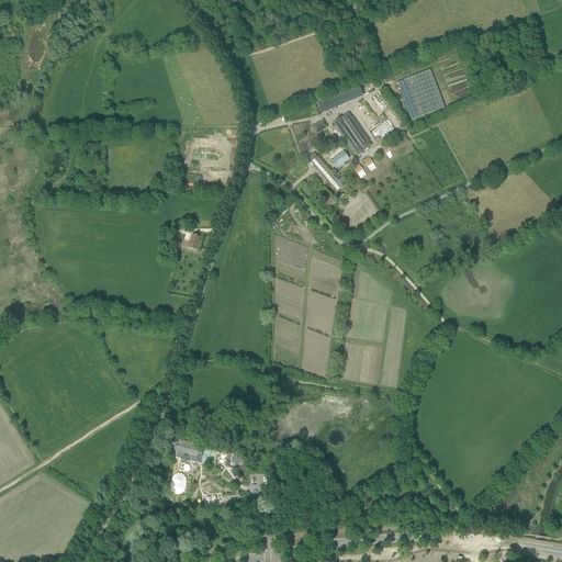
[(404,80),(418,117),(445,108),(430,70),(404,80)]
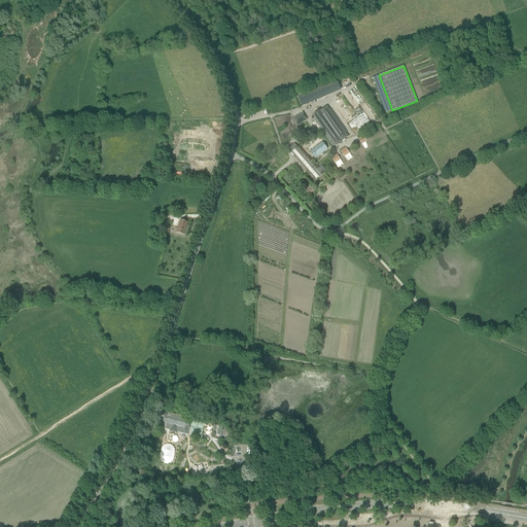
[(344,94),(357,114),(367,108),(364,104),(362,105),(360,103),(363,101),(361,99),(357,101),(354,96),(353,97),(349,91),(344,94)]
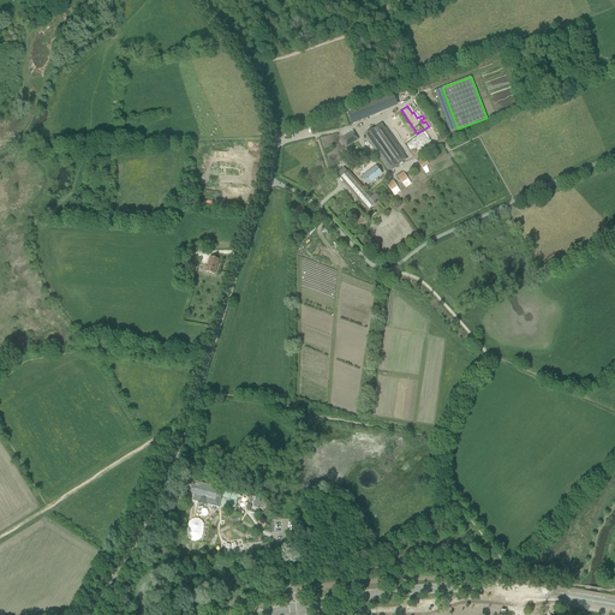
[(364,136),(374,149),(389,172),(399,166),(399,165),(406,160),(382,124),(374,130),(374,129),(364,136)]
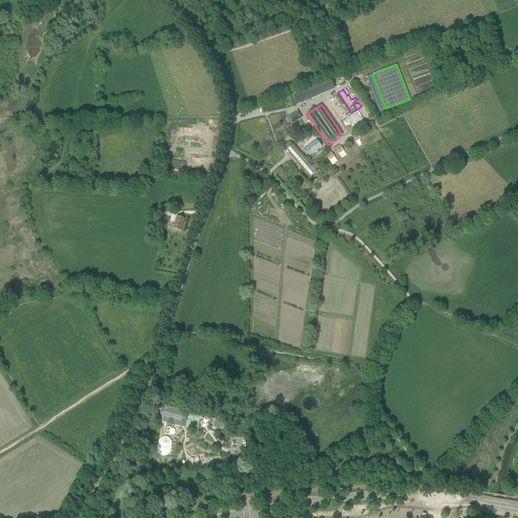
[(286,117),(291,124),(301,117),(297,110),(286,117)]
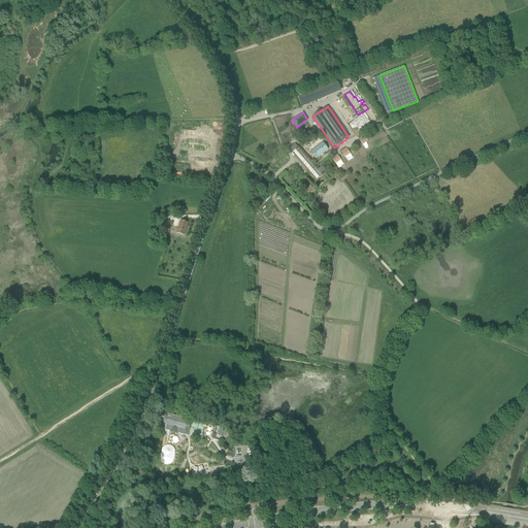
[(362,144),(367,140),(364,135),(359,139),(362,144)]
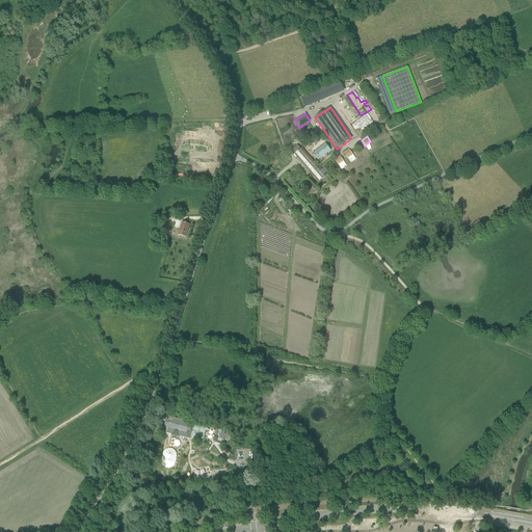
[(297,144),(291,150),(295,154),(294,154),(303,164),(319,183),(326,176),(324,174),(325,174),(327,171),(324,167),(322,169),(321,169),(319,167),(319,168),(316,164),(301,149),(300,149),(297,144)]
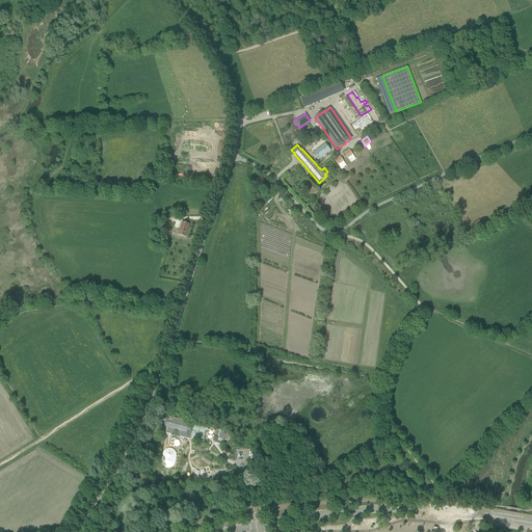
[(323,144),(314,152),(319,158),(328,151),(323,144)]
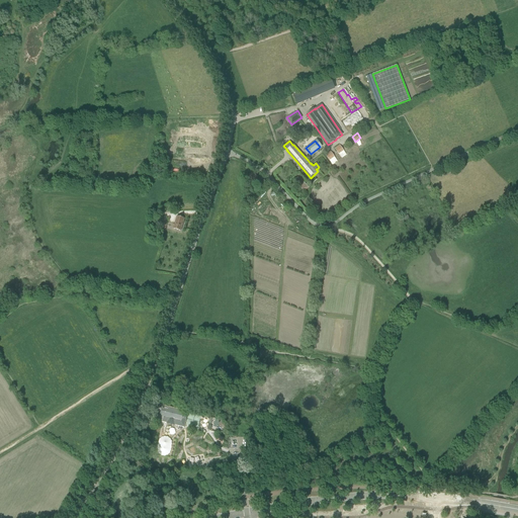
[(335,149),(338,154),(343,150),(340,145),(335,149)]
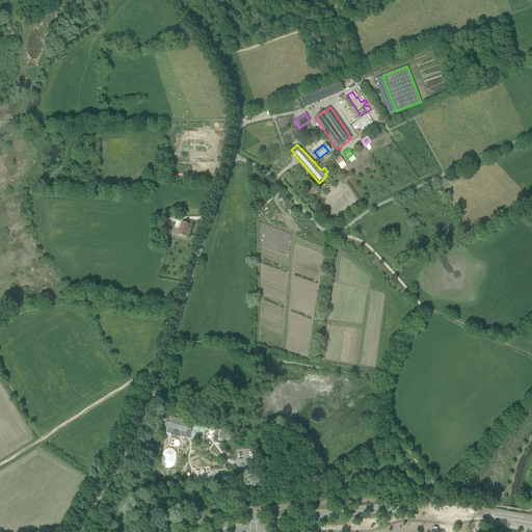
[(335,159),(338,164),(343,161),(340,155),(335,159)]
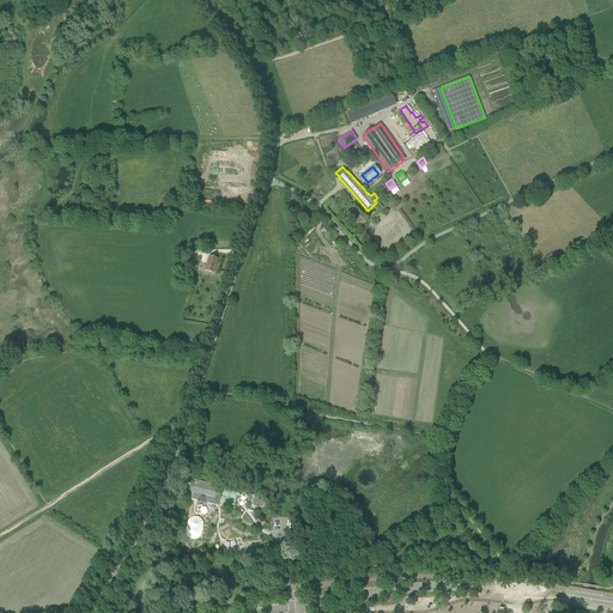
[(297,204),(293,210),(292,211),(293,211),(291,214),(296,218),(298,214),(301,216),(305,218),(309,212),(305,208),(305,210),(297,204)]
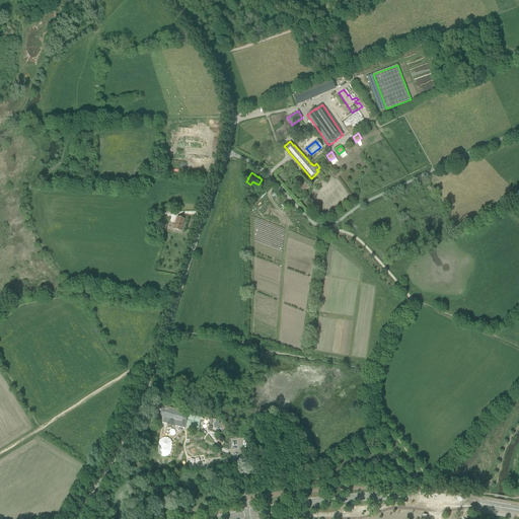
[(300,188),(304,192),(309,188),(305,183),(300,188)]
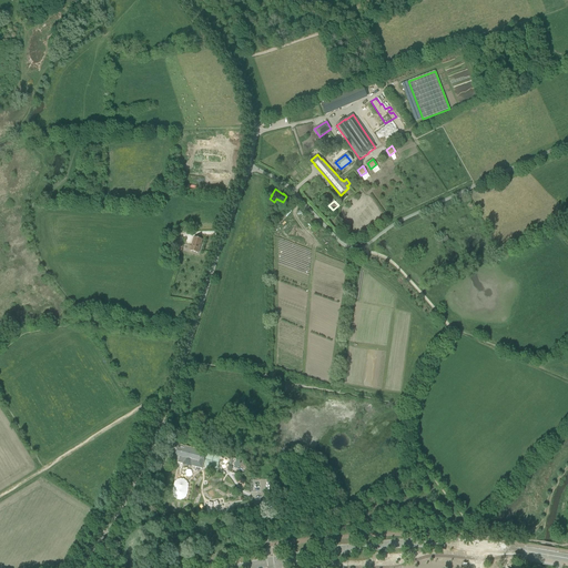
[(189,245),(189,246),(190,247),(189,250),(189,251),(191,251),(198,253),(200,246),(202,240),(196,237),(194,236),(192,244),(191,246),(189,245)]
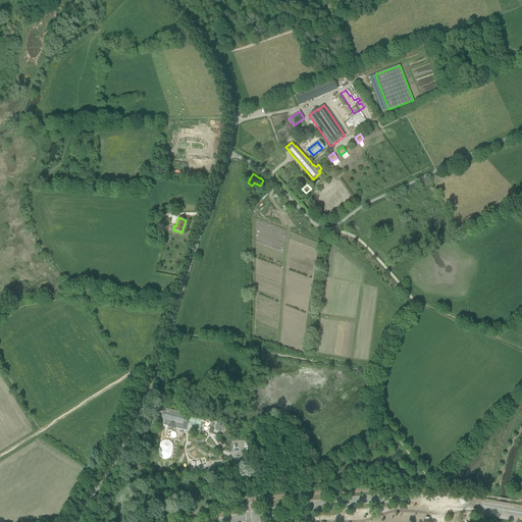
[(158,228),(166,231),(168,226),(165,225),(166,224),(163,223),(162,224),(156,222),(155,226),(158,227),(158,228)]
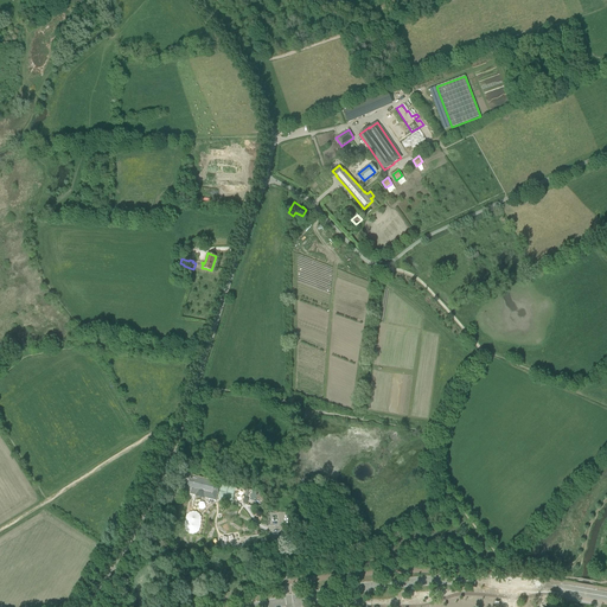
[(187,473),(181,490),(183,490),(184,490),(184,491),(191,492),(190,494),(215,500),(219,484),(215,483),(216,481),(187,473)]
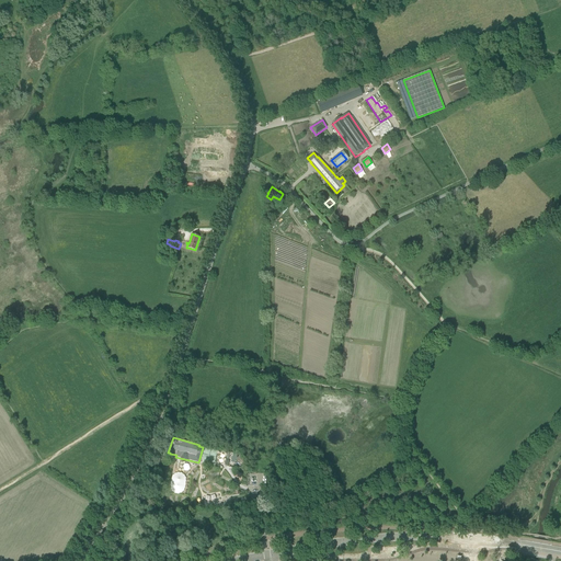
[(171,492),(183,494),(186,476),(175,473),(171,492)]
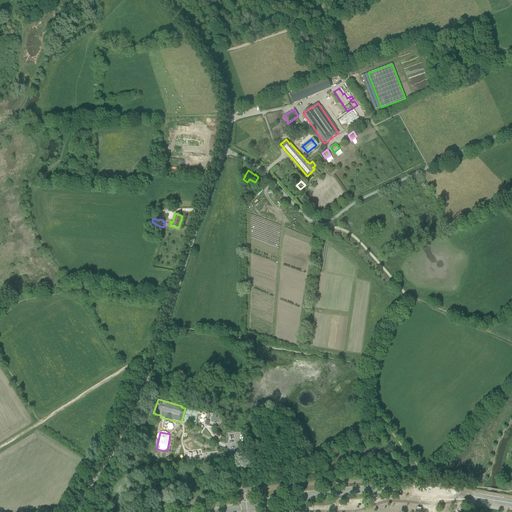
[(201,462),(201,450),(192,451),(192,455),(193,455),(193,462),(201,462)]
